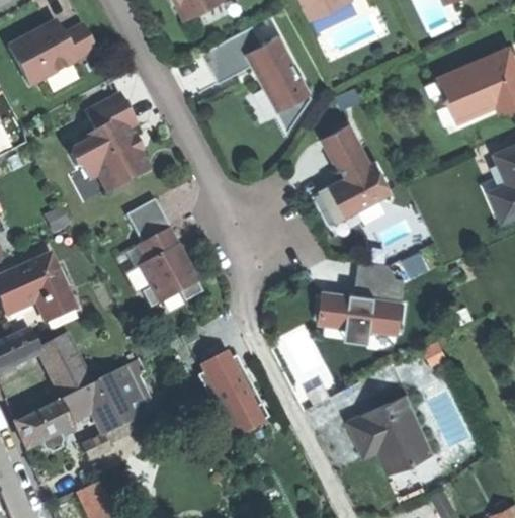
[(178,0),(187,17),(219,0),(178,0)]
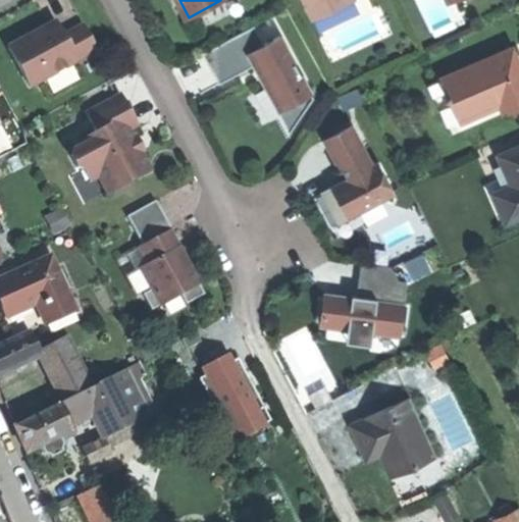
[(306,0),(314,17),(342,4),(340,0),(306,0)]
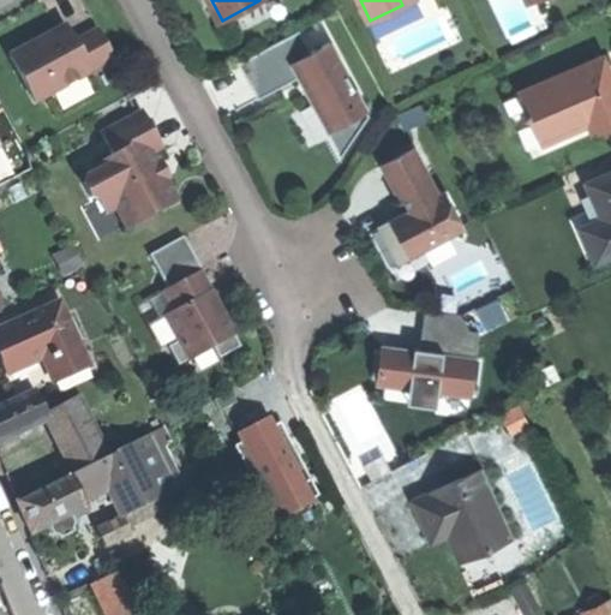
[(67,23),(55,29),(65,46),(77,40),(67,23)]
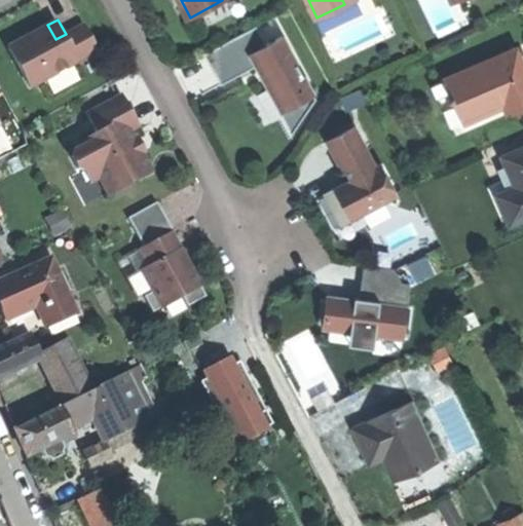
[(10,45),(33,85),(99,49),(84,24),(66,34),(55,39),(47,25),(30,35),(10,45)]
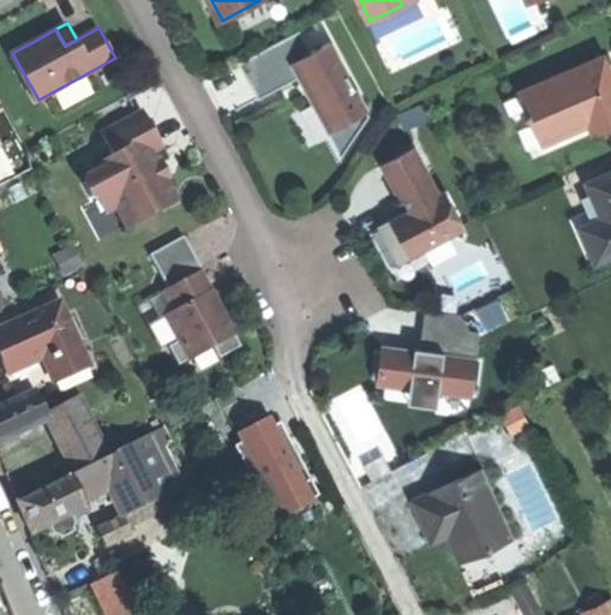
[(301,28),(241,65),(261,97),(301,73),(310,88),(305,91),(321,119),(342,156),(372,114),(330,42),(316,52),(301,28)]
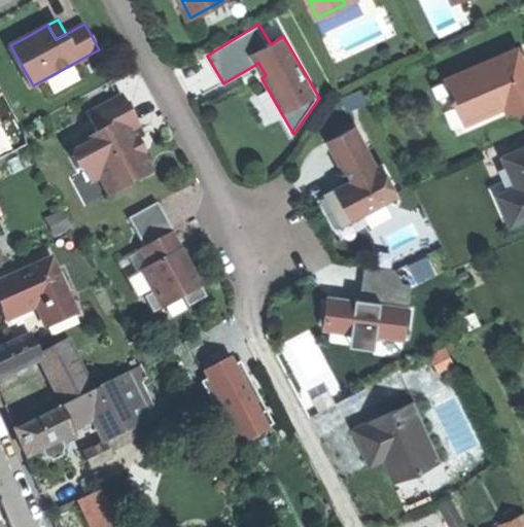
[(523,57),(521,50),(450,81),(468,125),(509,107),(508,105),(514,102),(521,99),(523,104),(523,57)]
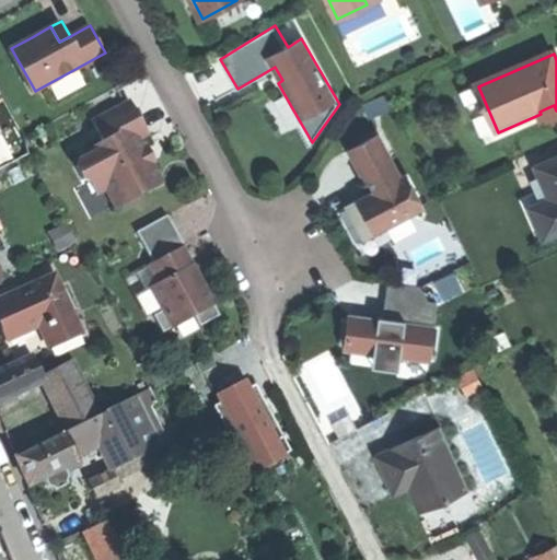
[(131,101),(94,119),(106,141),(88,150),(90,154),(79,161),(78,165),(84,178),(91,179),(102,174),(118,206),(162,183),(152,163),(146,166),(138,153),(144,149),(139,138),(149,133),(131,101)]
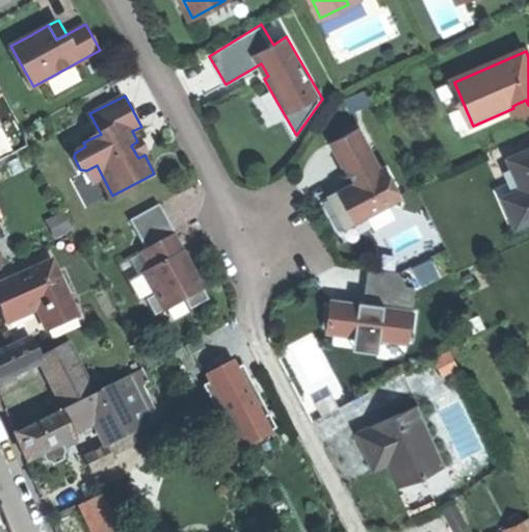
[(348,205),(356,220),(403,195),(387,165),(382,168),(360,128),(334,141),(349,173),(352,170),(359,182),(341,191),(348,205)]
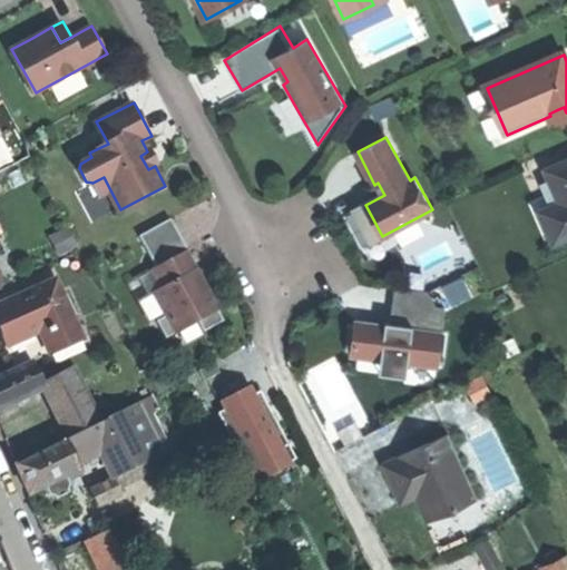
[(150,159),(147,151),(140,156),(148,169),(155,166),(150,159)]
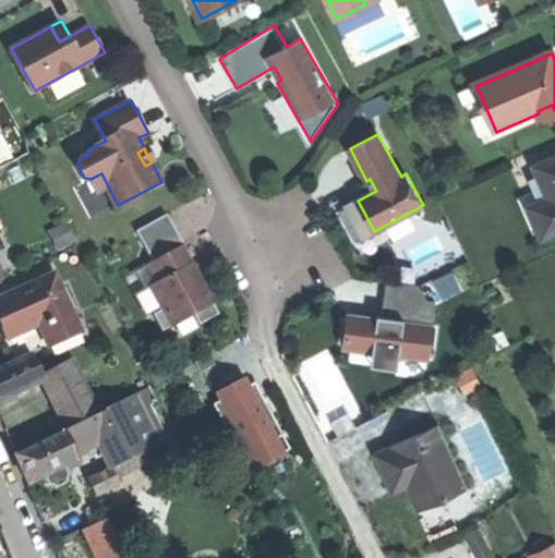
[(554,159),(537,168),(554,210),(554,159)]
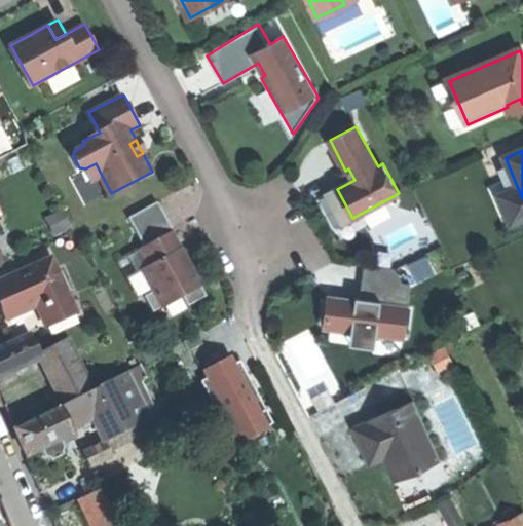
[(158,201),(131,217),(146,246),(142,248),(151,265),(143,269),(154,291),(145,296),(153,311),(184,296),(189,305),(206,296),(186,260),(172,232),(175,231),(158,201)]
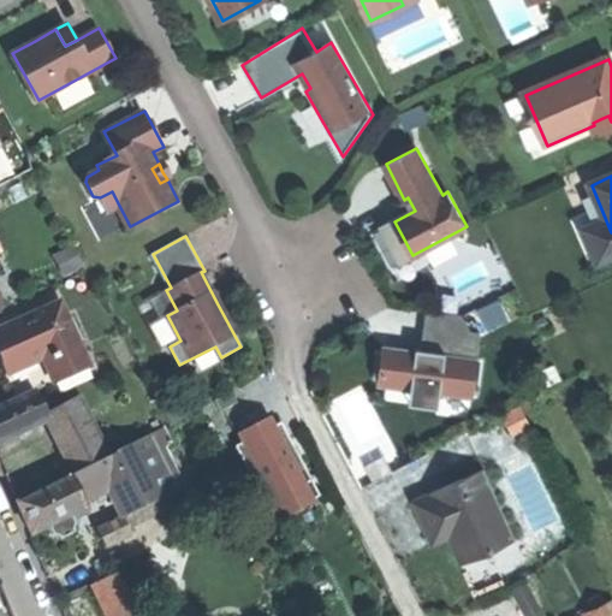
[(0,357),(1,360),(6,373),(46,356),(58,384),(91,369),(64,304),(12,326),(15,332),(6,342),(0,344),(0,357)]
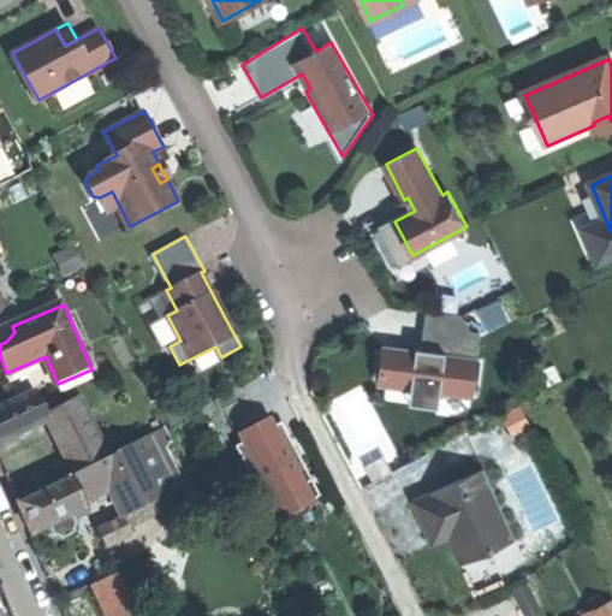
[(463,313),(426,309),(423,332),(422,349),(385,345),(385,349),(378,349),(375,375),(380,377),(380,383),(410,386),(410,395),(439,397),(440,390),(474,394),(480,330),(462,329),(463,313)]
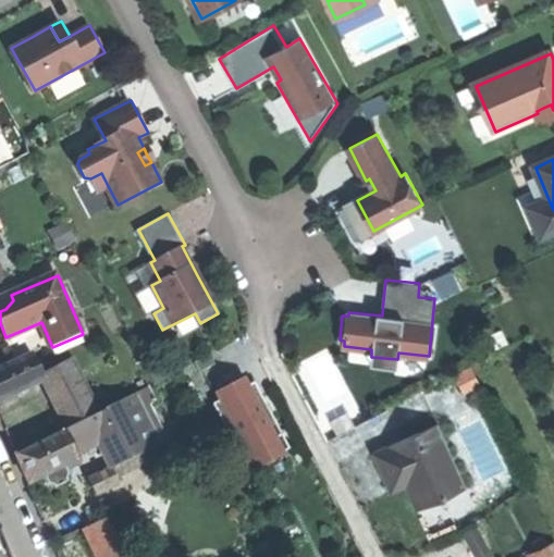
[(0,400),(48,380),(45,373),(35,355),(0,370),(0,400)]
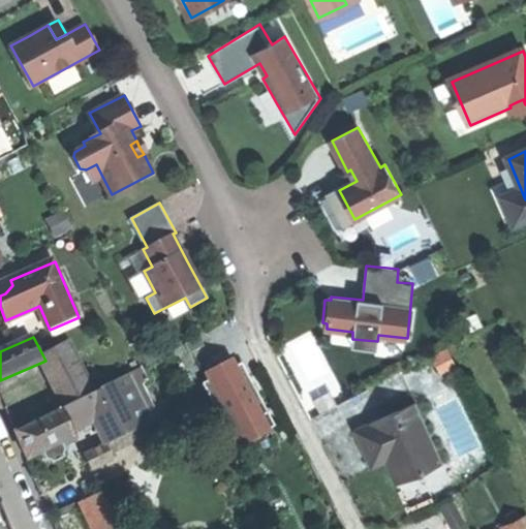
[(70,342),(42,354),(45,361),(67,407),(87,397),(95,393),(70,342)]
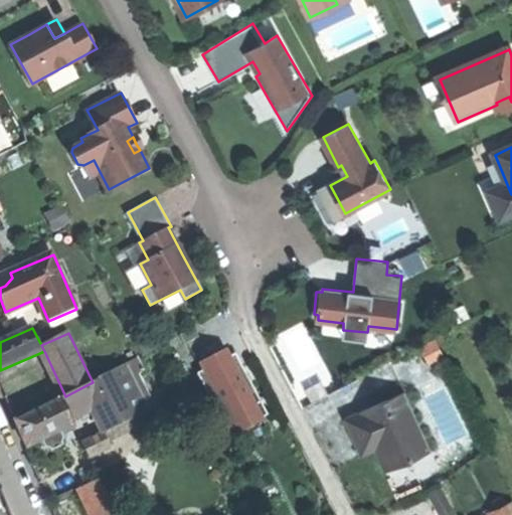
[(236,351),(219,359),(220,361),(210,366),(211,367),(200,372),(204,381),(207,380),(213,399),(218,397),(222,413),(227,424),(244,416),(248,423),(267,414),(236,351)]
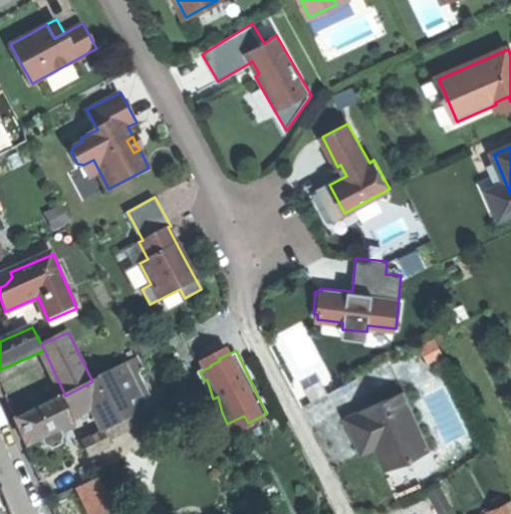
[(131,362),(111,372),(132,416),(155,407),(145,389),(131,362)]
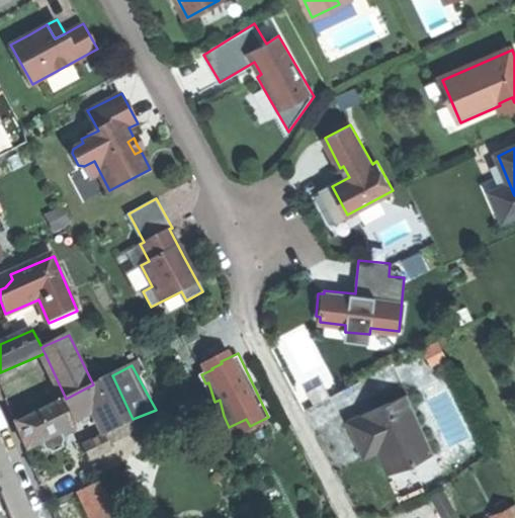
[(112,375),(93,384),(85,389),(93,406),(105,430),(133,419),(112,375)]
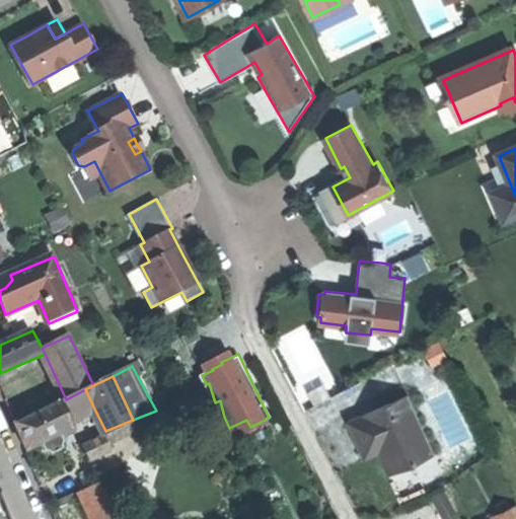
[(93,406),(85,389),(66,399),(63,400),(71,417),(93,406)]
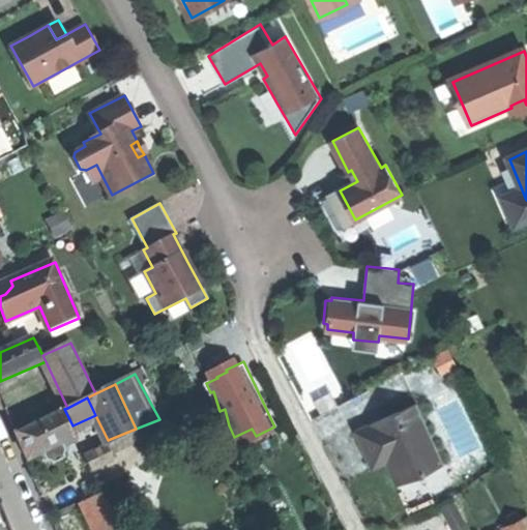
[(387,419),(356,433),(373,470),(387,464),(398,487),(445,466),(418,406),(387,419)]
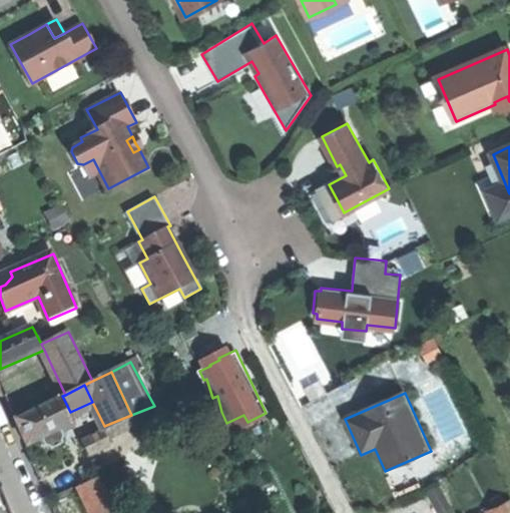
[(74,422),(70,412),(62,396),(16,420),(22,433),(27,445),(42,438),(46,447),(52,448),(53,450),(64,444),(63,442),(66,436),(62,428),(74,422)]
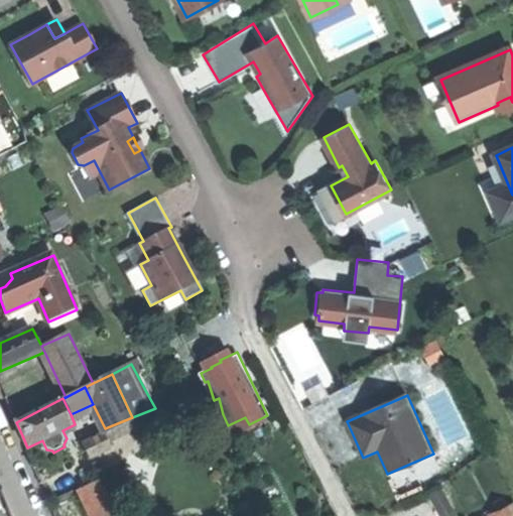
[(137,426),(132,417),(105,428),(109,437),(137,426)]
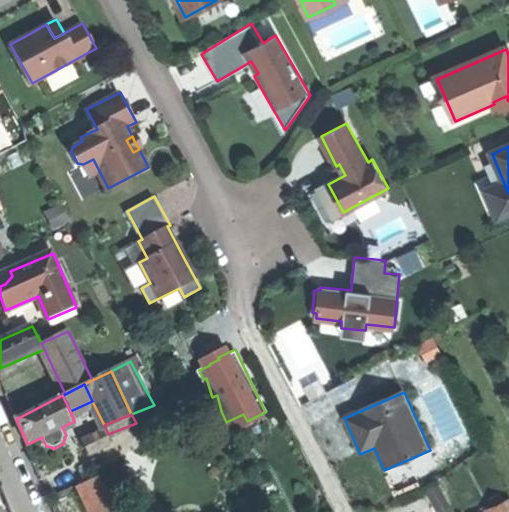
[(84,440),(90,455),(109,447),(103,432),(84,440)]
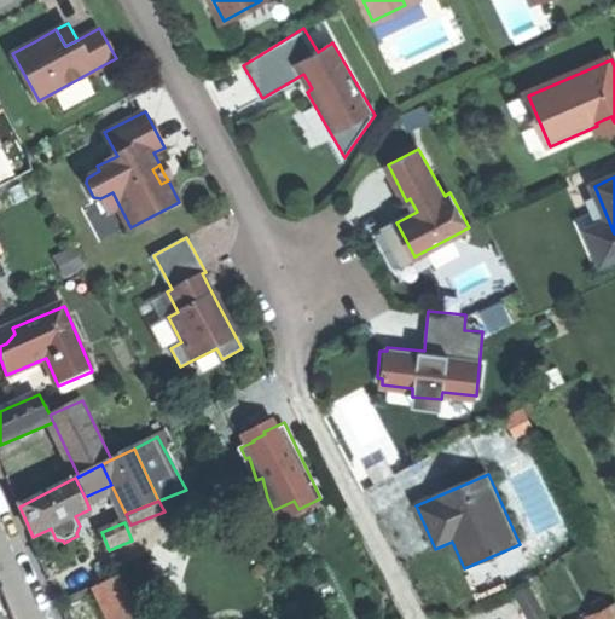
[(97,588),(111,618),(135,618),(140,617),(122,576),(97,588)]
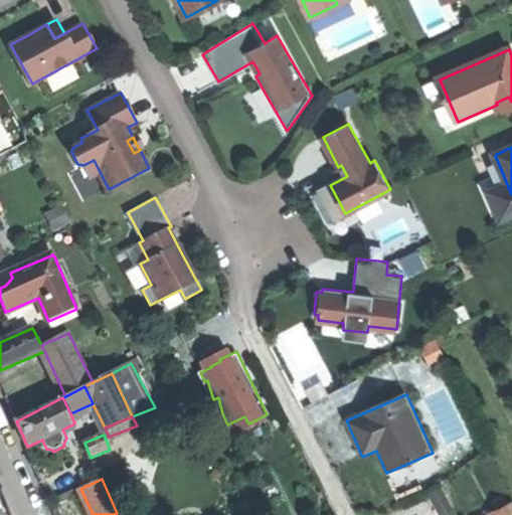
[(0,491),(0,514),(13,514),(13,513),(4,490),(0,491)]
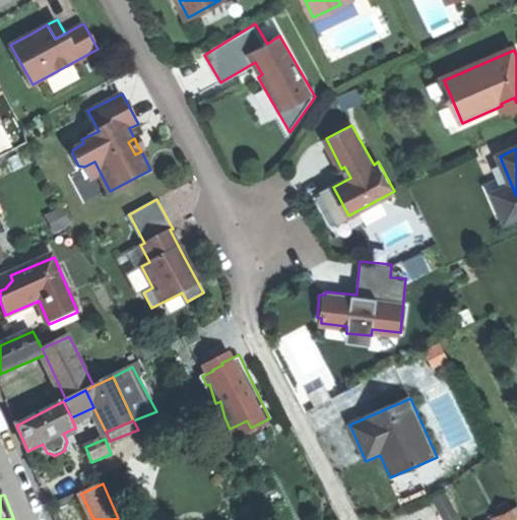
[(516,509),(494,519),(516,519),(516,509)]
